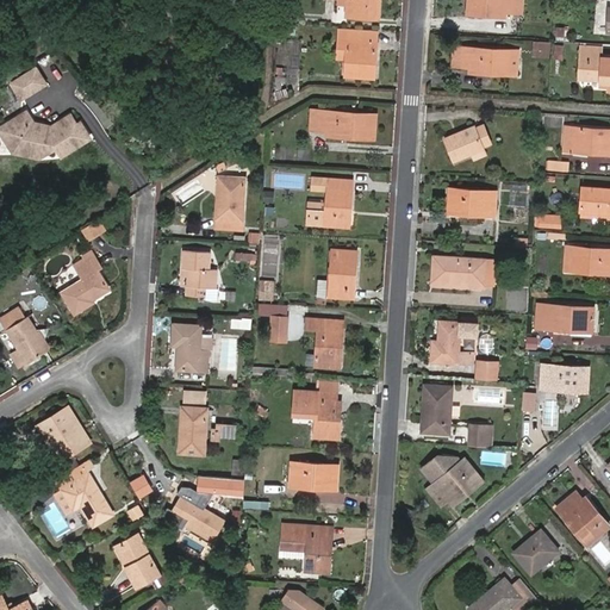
[(347,13),(379,16),(380,0),(340,0),(340,5),(348,5),(347,13)]
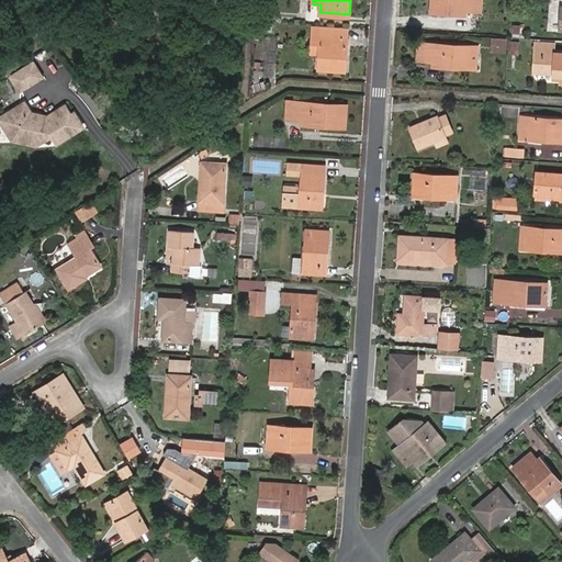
[(474,10),(474,0),(433,0),(433,12),(452,13),(452,9),(468,10),(474,10)]
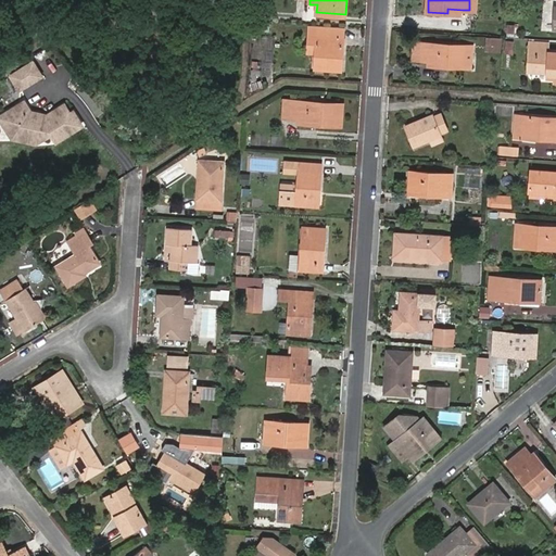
[(310,26),(308,50),(316,50),(318,34),(318,26),(310,26)]
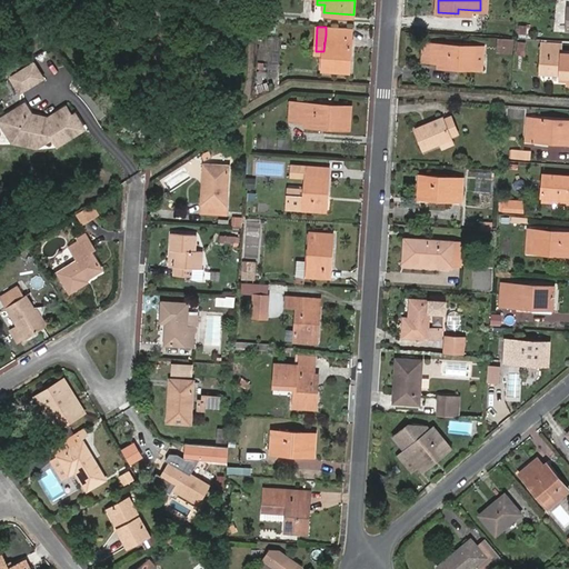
[(352,37),(352,29),(326,27),(326,35),(352,37)]
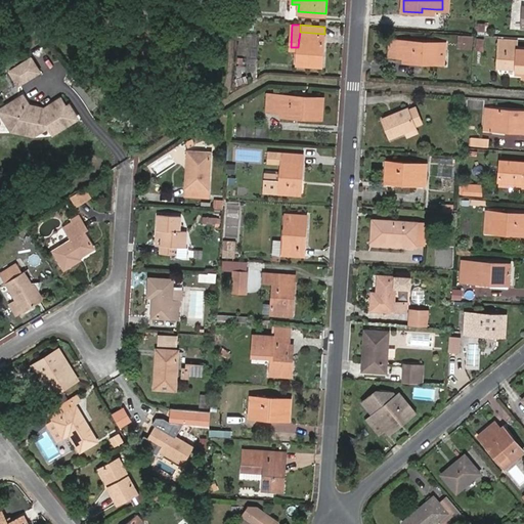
[(297,63),(322,66),(324,34),(300,32),(298,47),(297,63)]
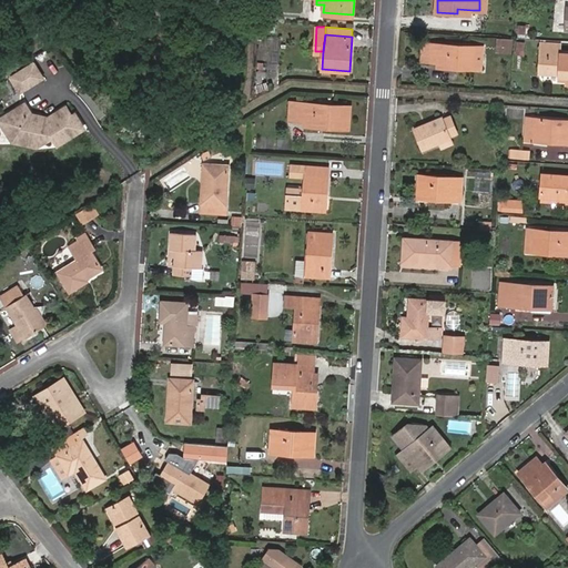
[(511,53),(513,40),(498,39),(497,52),(511,53)]
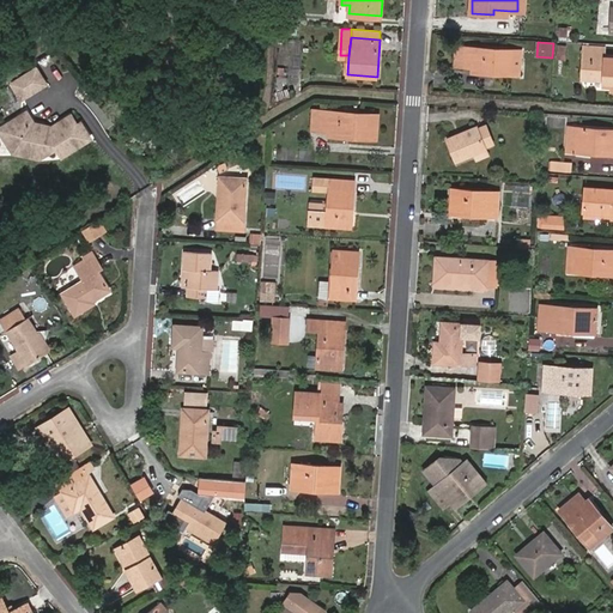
[(566,59),(566,46),(558,44),(557,58),(566,59)]
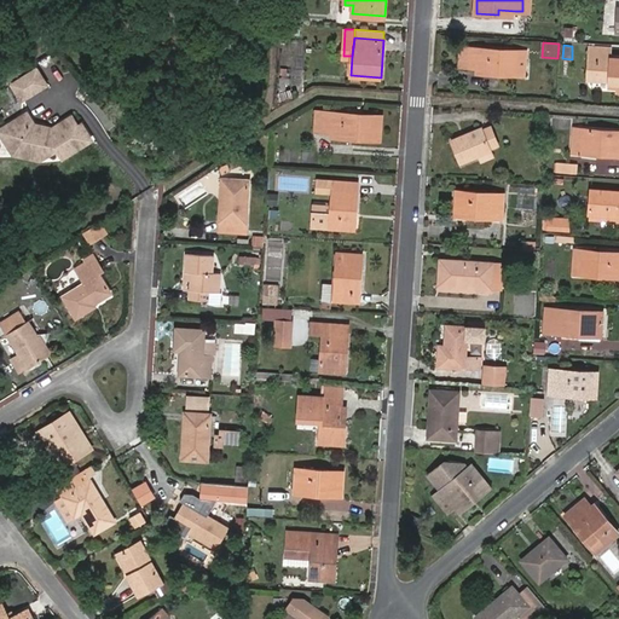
[(525,75),(526,51),(468,47),(467,67),(478,67),(502,69),(502,74),(525,75)]
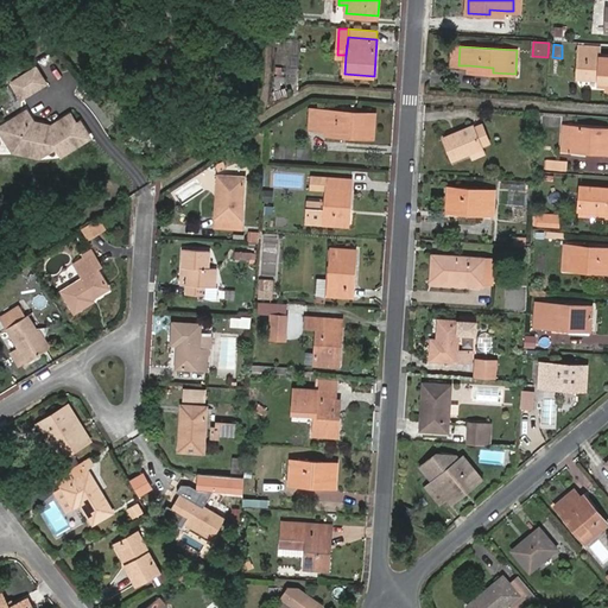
[(581,55),(578,77),(587,77),(589,56),(581,55)]
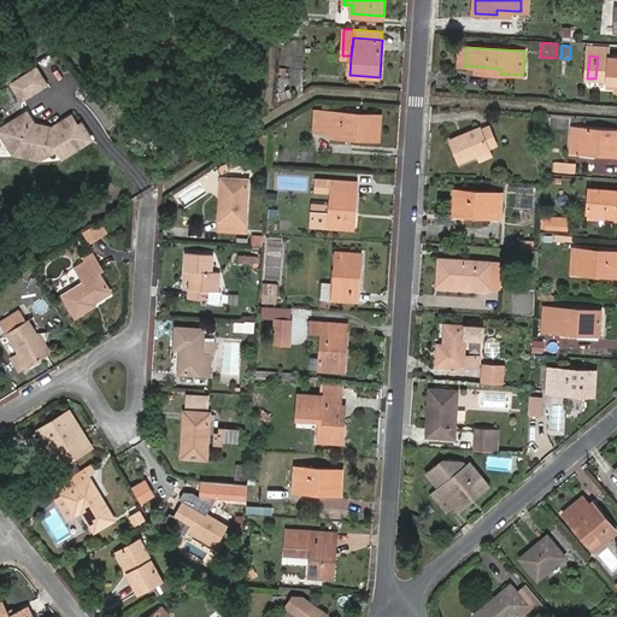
[(616,57),(598,57),(595,78),(616,80),(615,90),(616,90),(616,57)]
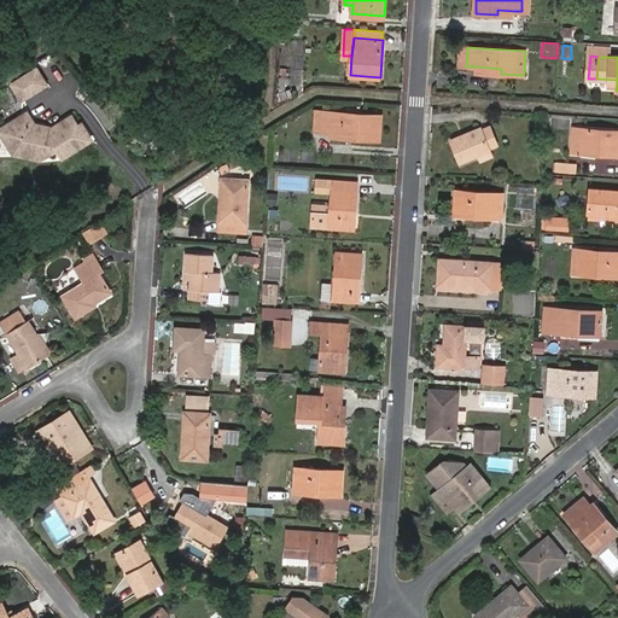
[(36,92),(46,86),(38,70),(27,77),(36,92)]
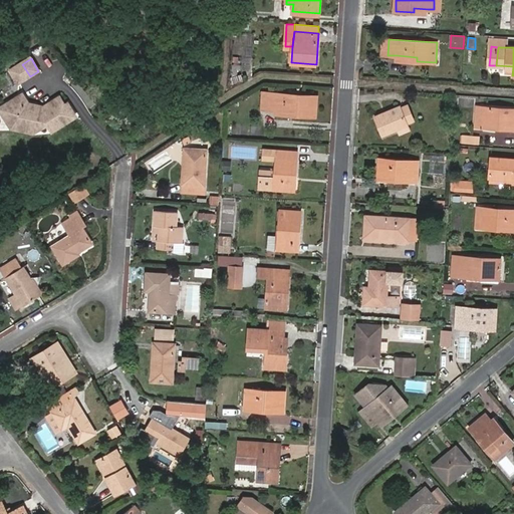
[(19,84),(30,76),(22,64),(11,71),(19,84)]
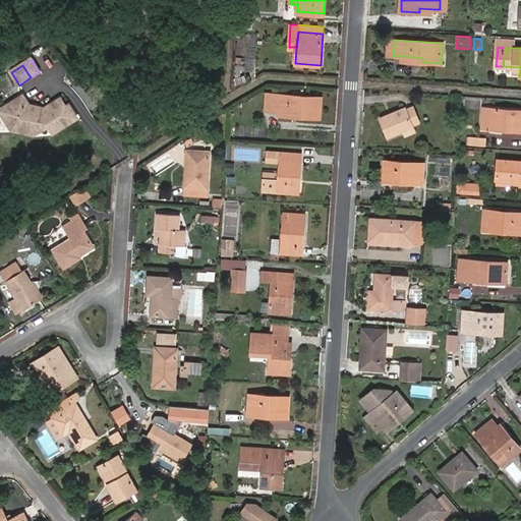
[(266,93),(264,109),(273,109),(274,94),(266,93)]
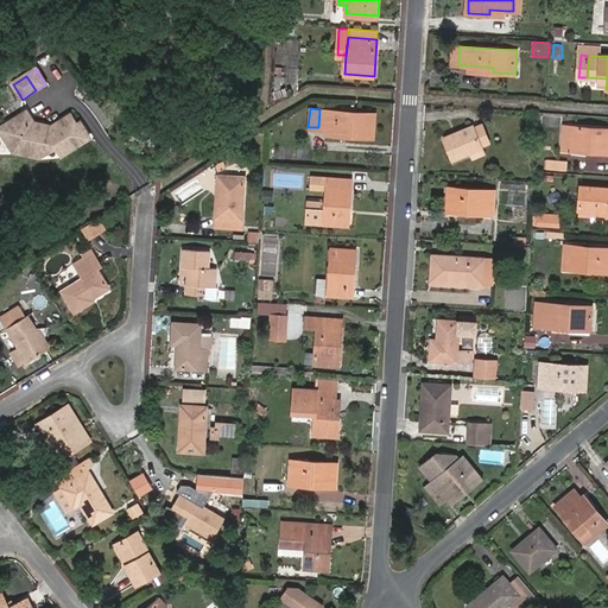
[(344,135),(373,137),(375,113),(320,109),(318,127),(328,128),(344,130),(344,135)]
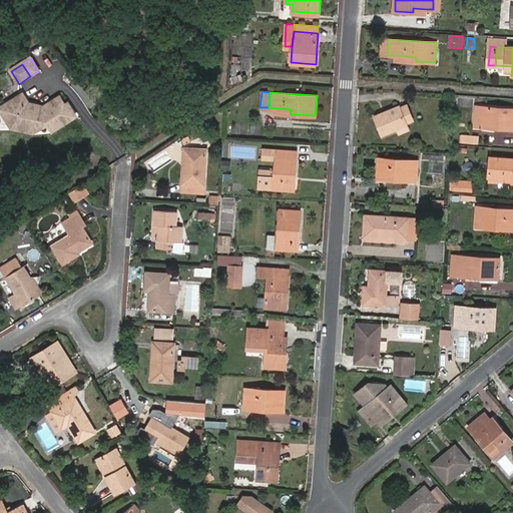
[(69,122),(67,119),(74,114),(67,102),(64,105),(58,97),(39,110),(31,108),(22,94),(18,97),(19,100),(10,106),(8,103),(0,108),(0,110),(11,129),(21,131),(29,125),(33,128),(42,127),(47,124),(48,126),(53,133),(69,122)]
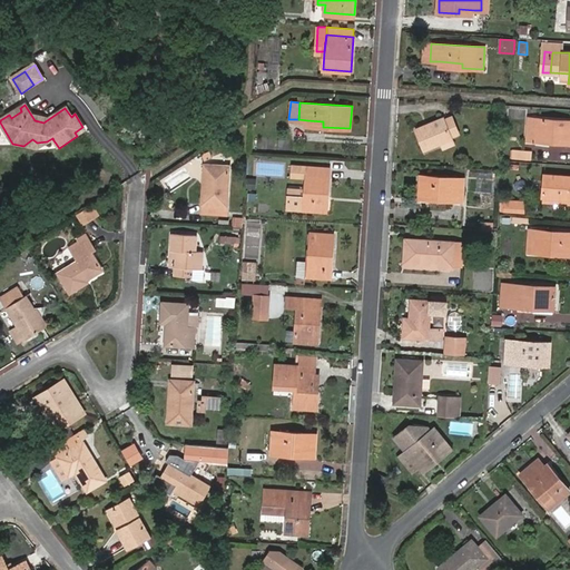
[(20,108),(9,115),(11,118),(21,111),(20,108)]
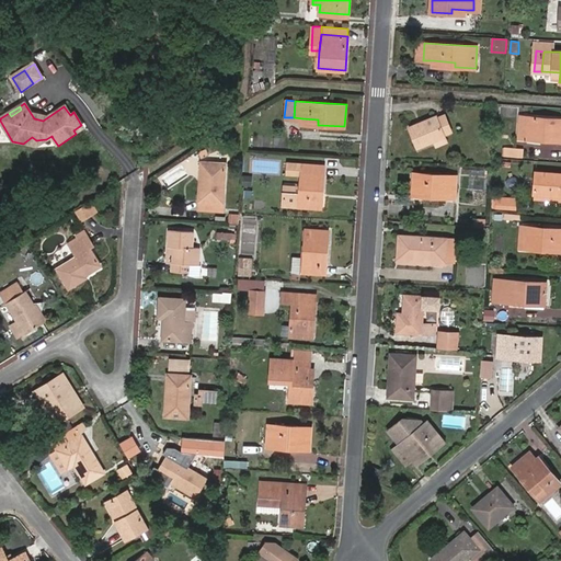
[(453,133),(445,113),(410,128),(418,147),(434,140),(445,136),(453,133)]
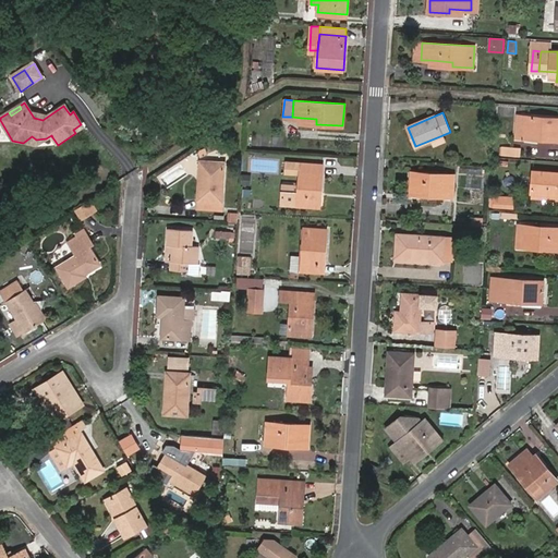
[(557,140),(557,118),(519,116),(517,137),(525,138),(525,142),(540,143),(540,140),(557,140)]
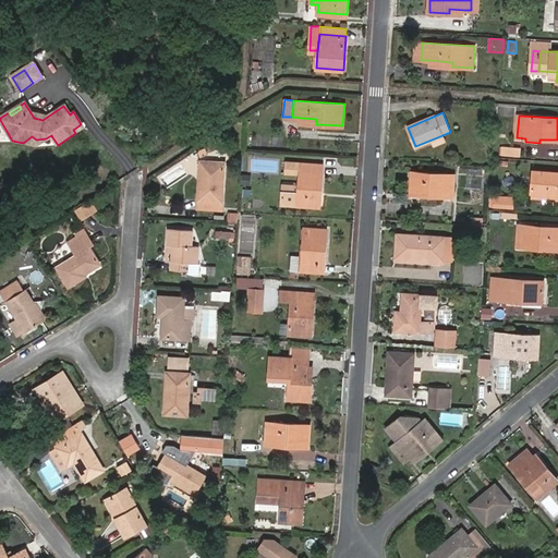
[(75,133),(84,128),(81,124),(73,130),(75,133)]
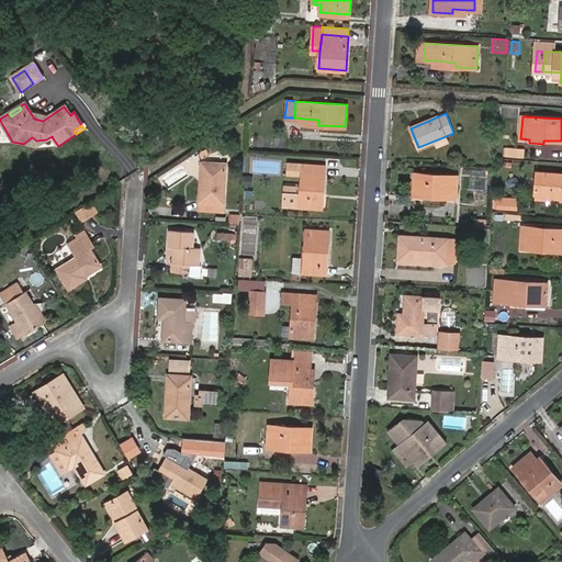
[(23,144),(37,148),(53,138),(52,136),(46,139),(36,141),(32,137),(23,144)]
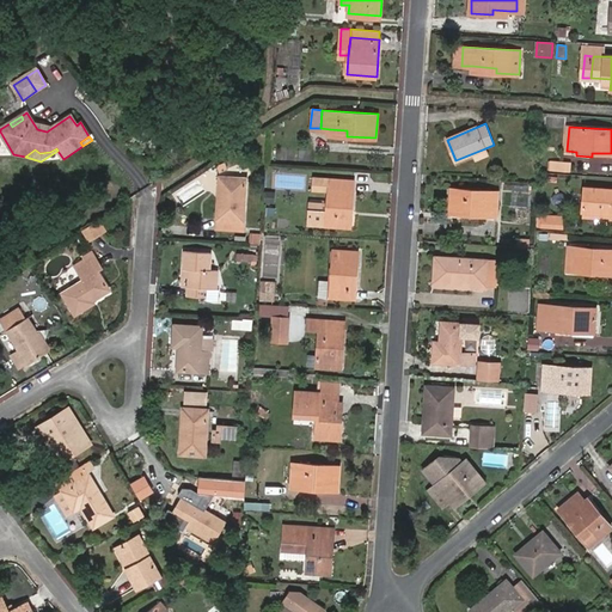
[(473,153),(475,159),(488,154),(485,148),(473,153)]
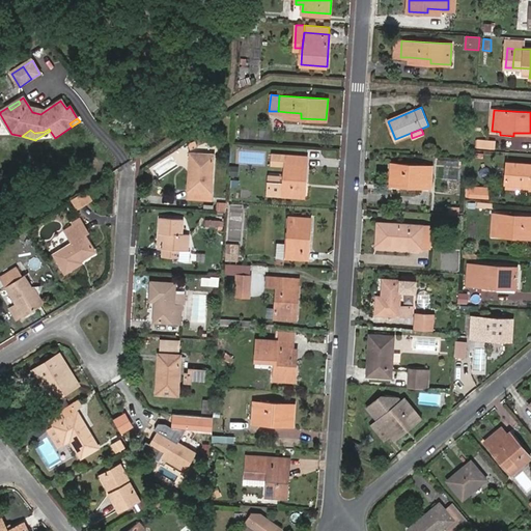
[(496,148),(497,140),(477,139),(477,147),(496,148)]
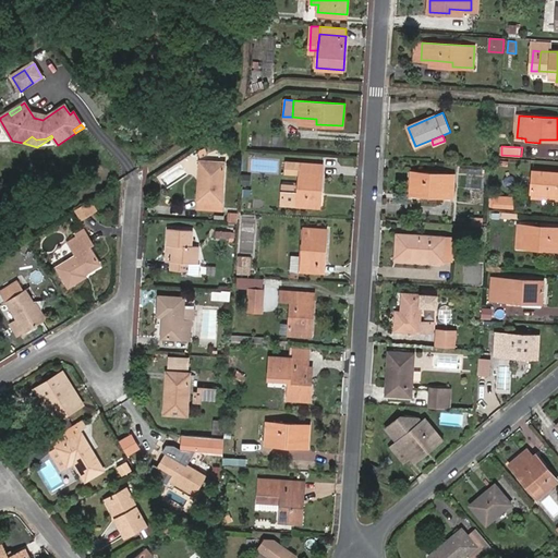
[(226,162),(211,161),(204,161),(203,180),(199,180),(197,208),(223,210),(227,162),(226,162)]
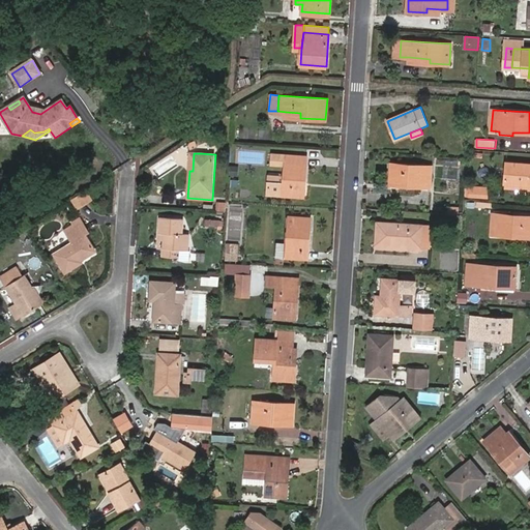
[(268,180),(266,193),(299,196),(300,183),(305,183),(307,156),(287,155),(285,176),(285,181),(268,180)]
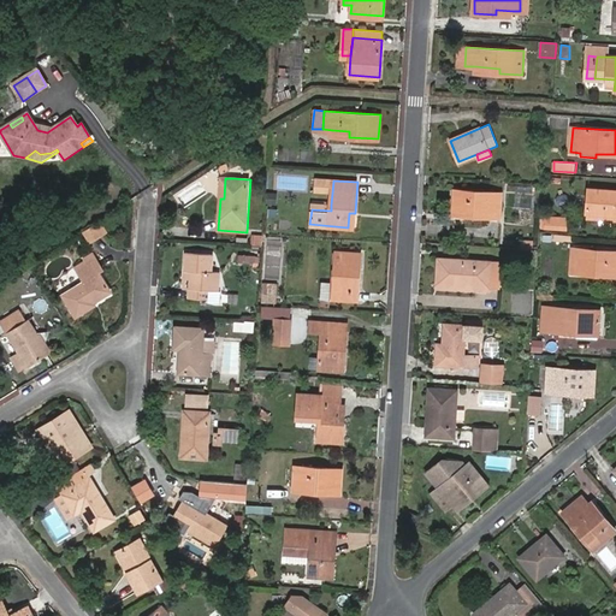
[(615,189),(588,189),(588,213),(615,214),(615,189)]
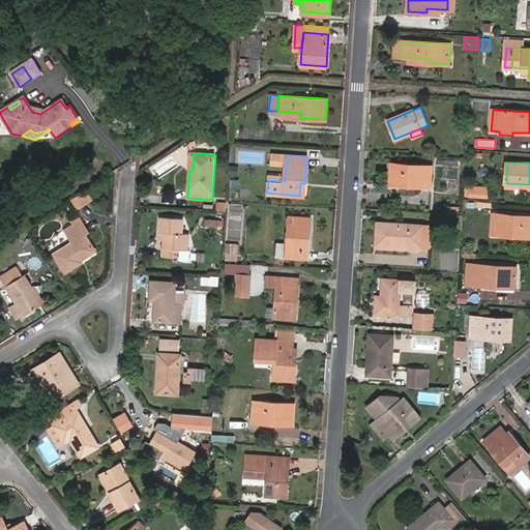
[(431,187),(432,167),(391,164),(389,179),(401,180),(401,185),(431,187)]
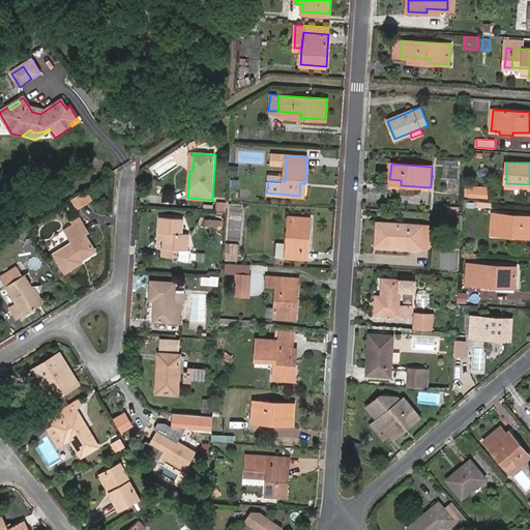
[(228,175),(238,176),(239,165),(229,165),(228,175)]
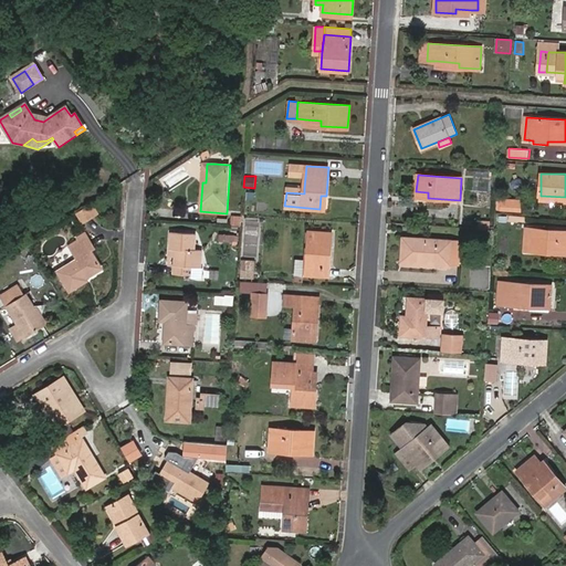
[(95,202),(79,213),(84,222),(101,212),(95,202)]
